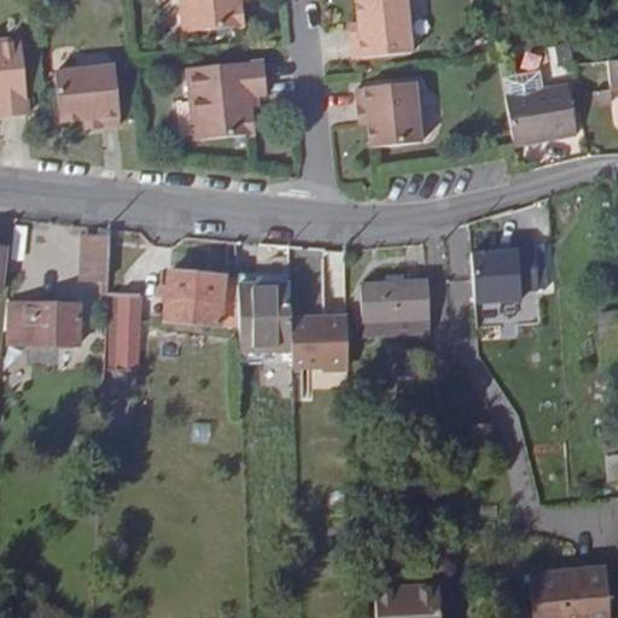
[(173,0),(176,29),(237,22),(234,0),(173,0)]
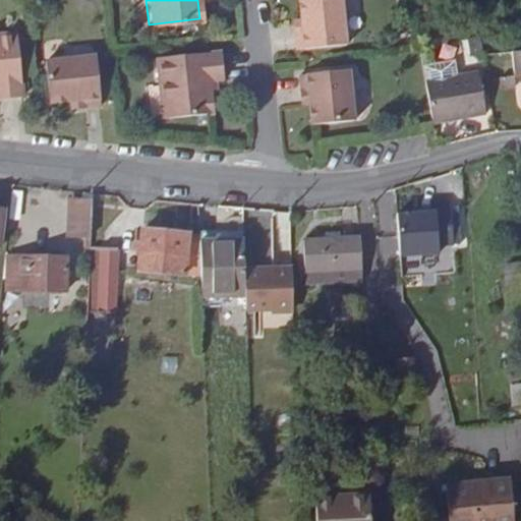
[(295,0),(297,17),(298,29),(290,30),(291,46),(341,42),(337,0),(295,0)]
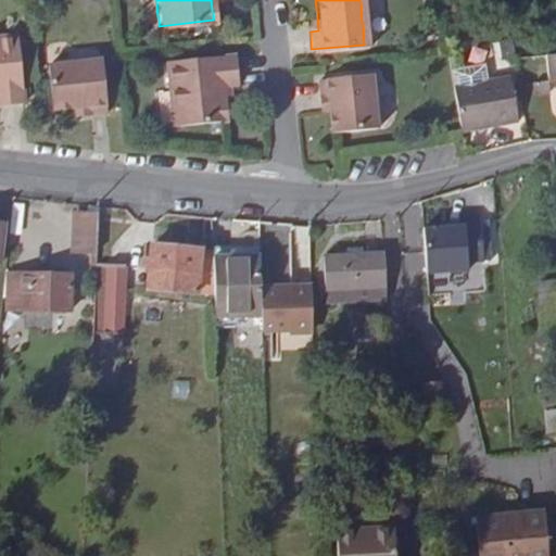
[(318,30),(317,19),(307,19),(310,32),(318,30)]
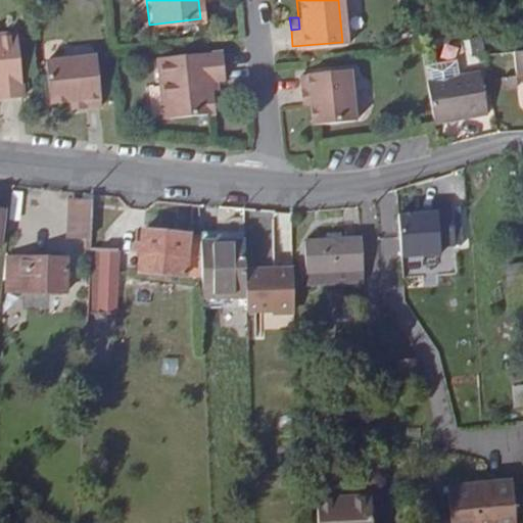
[(0,95),(19,94),(12,30),(0,31),(0,95)]
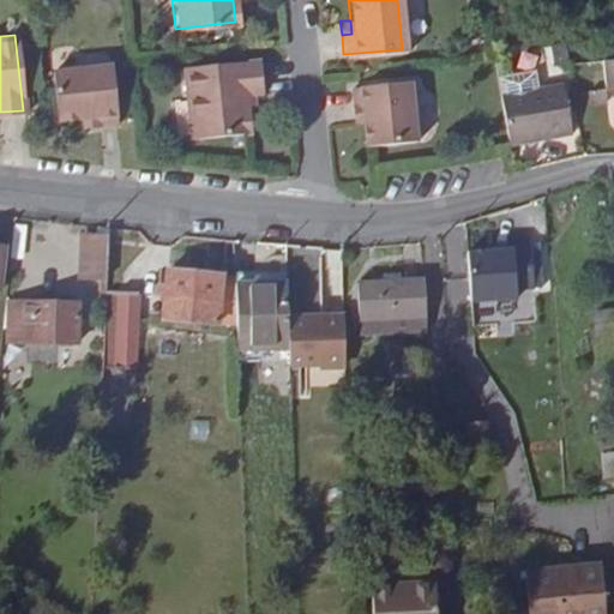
[(187,136),(246,130),(244,107),(253,106),(251,90),(258,90),(254,58),(239,60),(181,65),(187,136)]
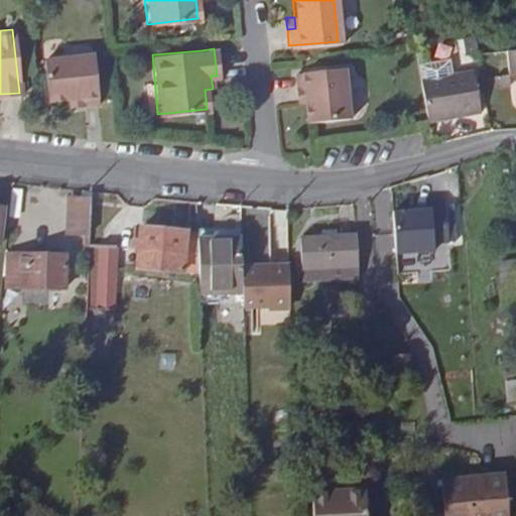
[(515,48),(505,50),(507,75),(515,73),(515,48)]
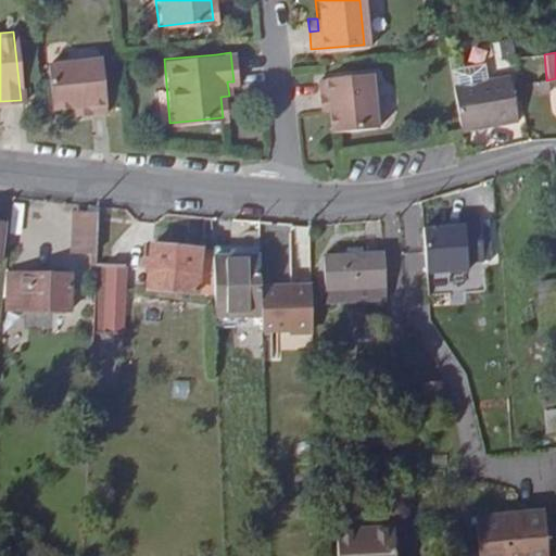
[(47,108),(71,104),(85,103),(86,112),(102,110),(101,103),(96,58),(42,63),(46,97),(47,108)]
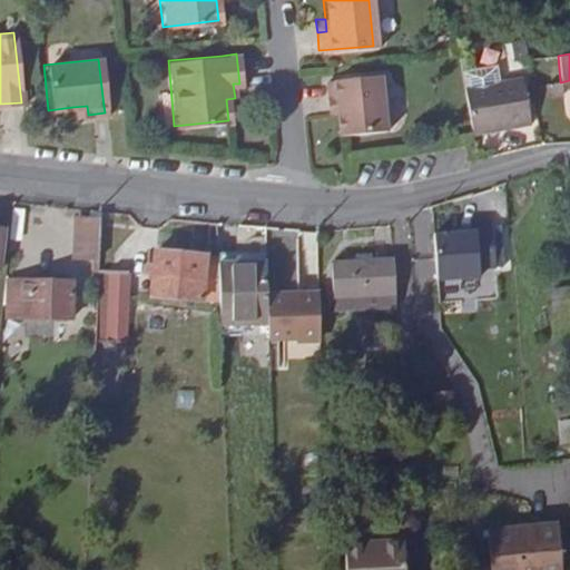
[(464,87),(504,80),(501,64),(461,70),(464,87)]
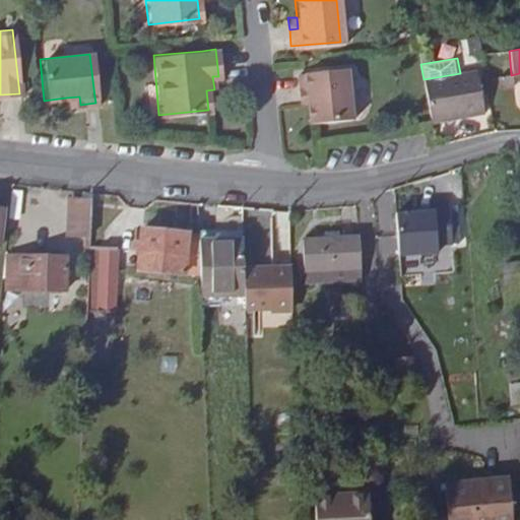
[(294,70),(294,87),(302,86),(303,100),(305,121),(346,119),(343,69),(294,70)]
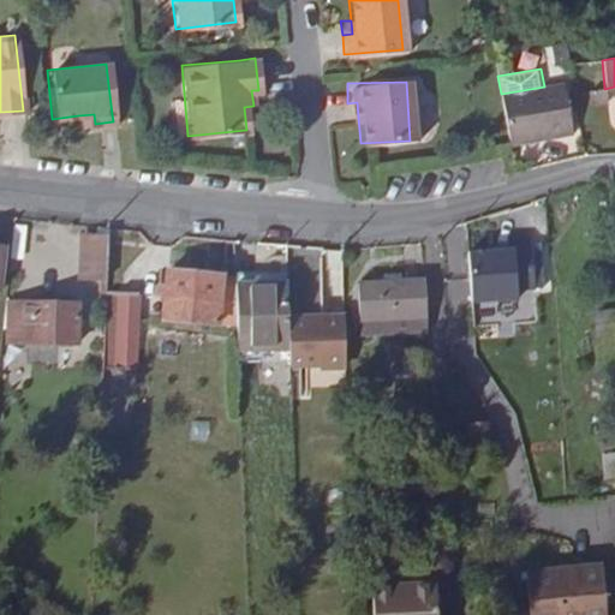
[(501,94),(509,143),(568,132),(561,83),(544,87),(501,94)]
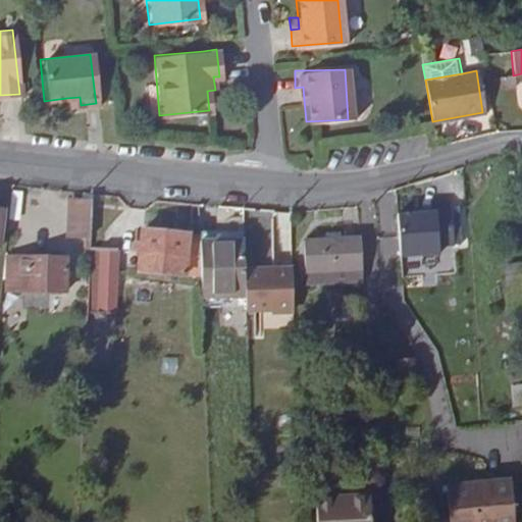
[(303,87),(295,88),(296,100),(304,100),(303,87)]
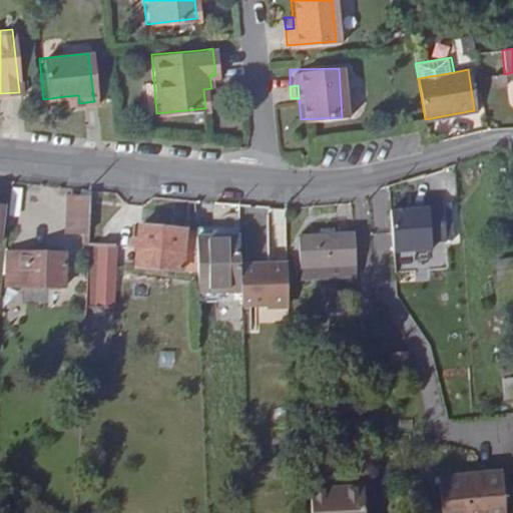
[(78,95),(65,96),(67,104),(79,103),(78,95)]
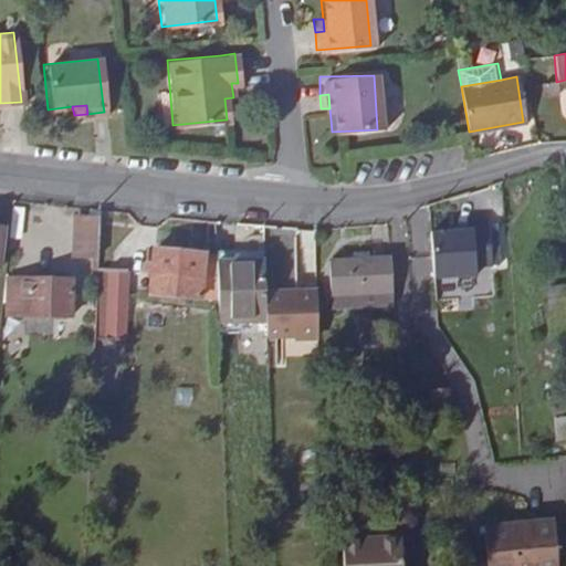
[(474,228),(433,230),(436,278),(478,275),(474,228)]
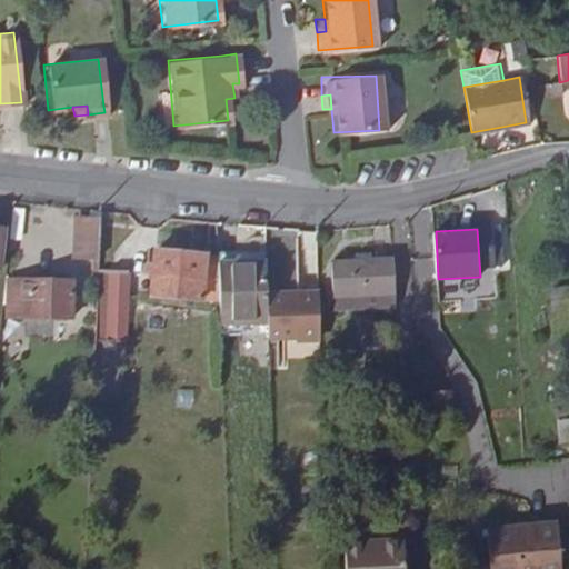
[(150,295),(219,301),(218,261),(217,256),(155,249),(150,295)]
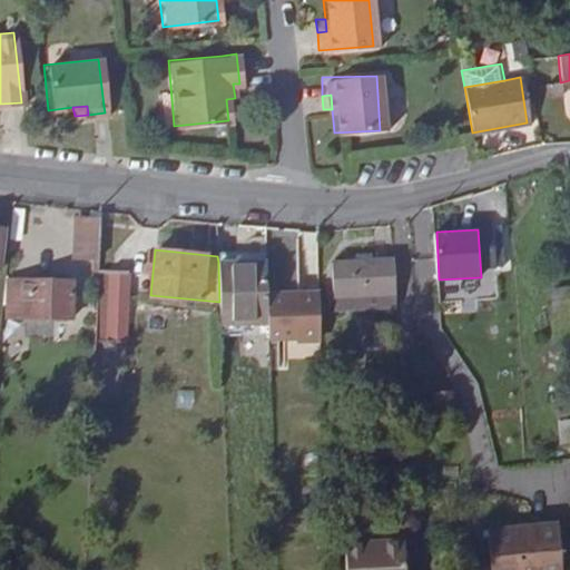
[(264,251),(217,252),(217,256),(218,262),(265,261),(264,251)]
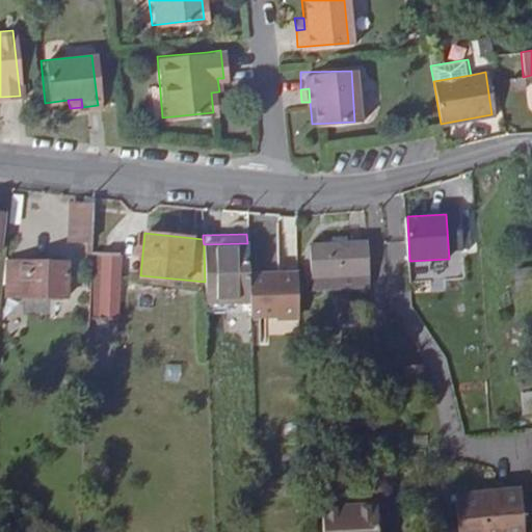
[(368,239),(312,241),(314,290),(370,288),(368,239)]
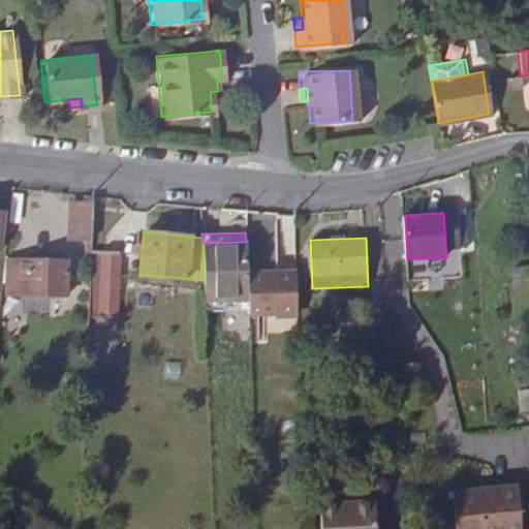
[(204,280),(205,300),(248,299),(247,272),(246,242),(203,243),(204,280)]
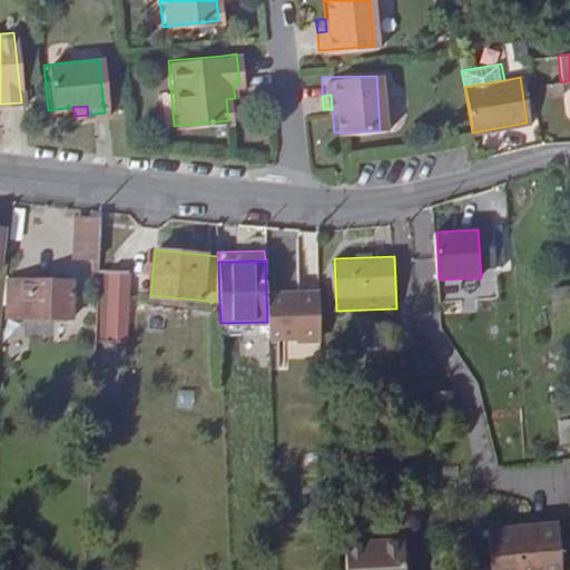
[(98,271),(94,343),(124,345),(127,273),(98,271)]
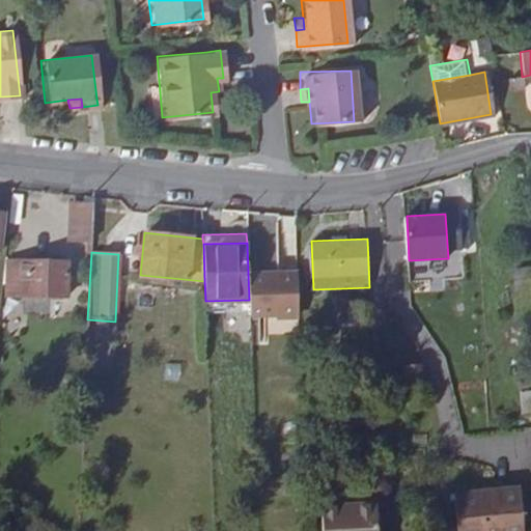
[(66,297),(67,262),(10,259),(8,292),(27,292),(28,295),(66,297)]
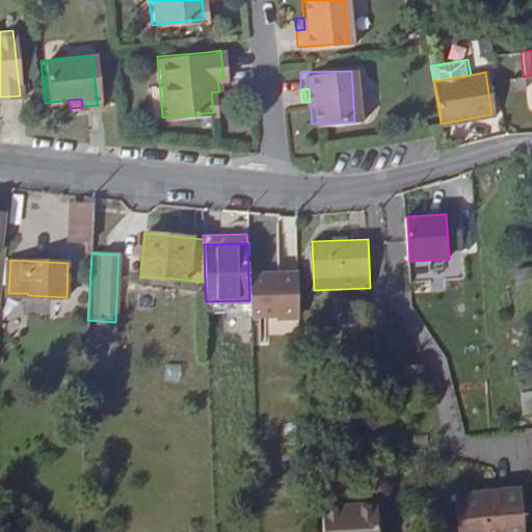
[(266,272),(248,273),(249,300),(251,315),(276,314),(282,317),(295,317),(298,312),(297,269),(287,270),(266,269),(266,272)]
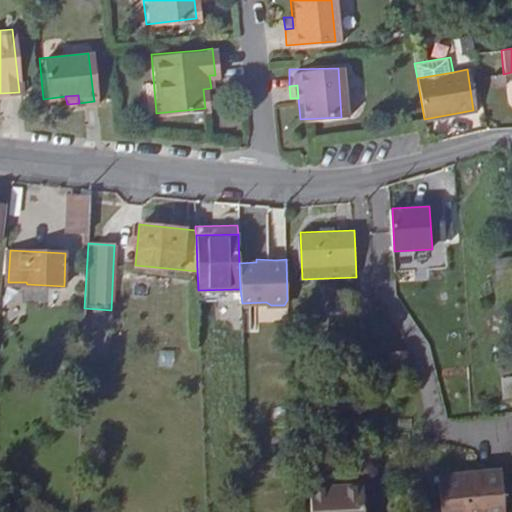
[(511,397),(511,358),(500,359),(503,398),(511,397)]
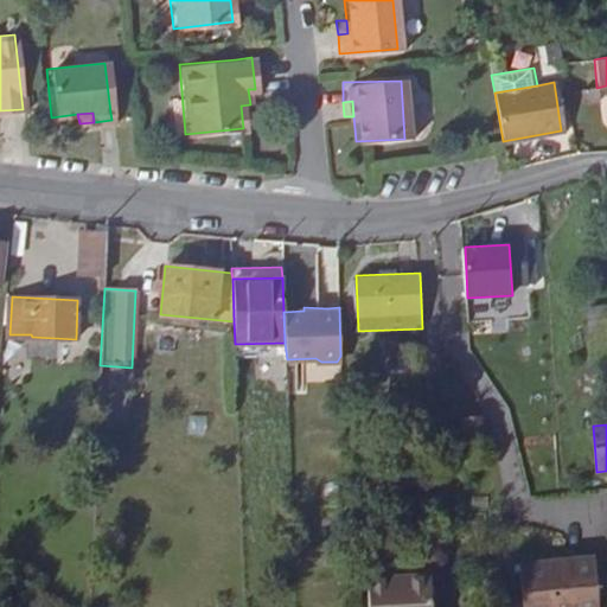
[(594,606),(592,557),(550,561),(551,568),(518,572),(519,606),(594,606)]
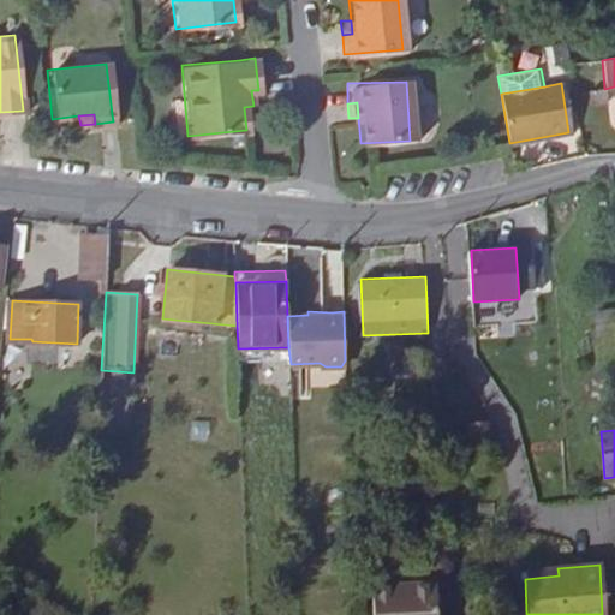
[(559,575),(557,568),(524,571),(525,579),(559,575)]
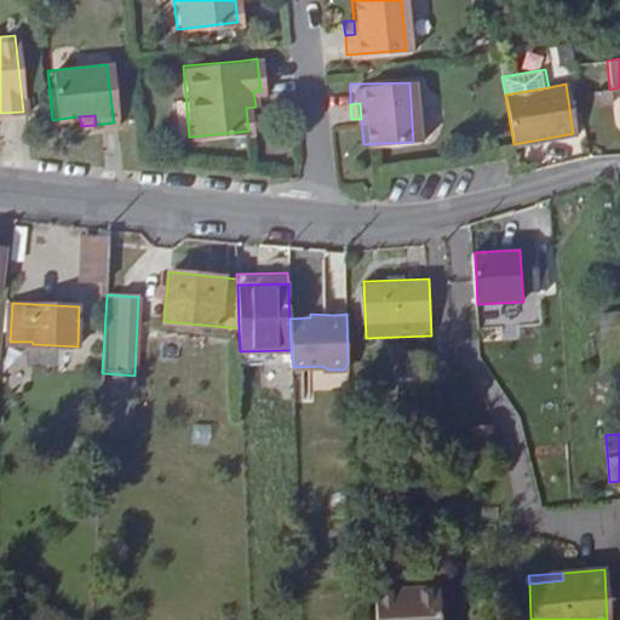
[(440,619),(438,578),(373,580),(374,619),(440,619)]
